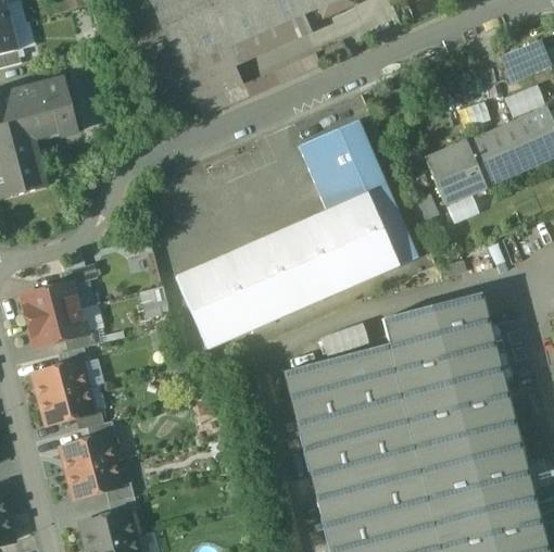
[(162,26),(151,0),(126,0),(141,35),(141,36),(162,26)]
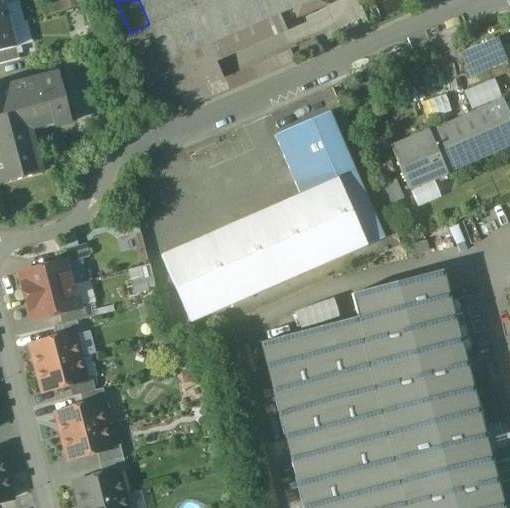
[(139,0),(149,24),(166,62),(166,61),(203,45),(269,17),(262,0),(139,0)]
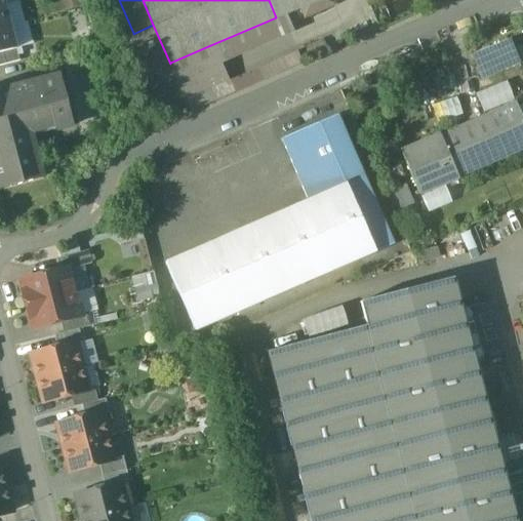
[(269,0),(276,17),(302,6),(306,15),(335,2),(334,0),(269,0)]
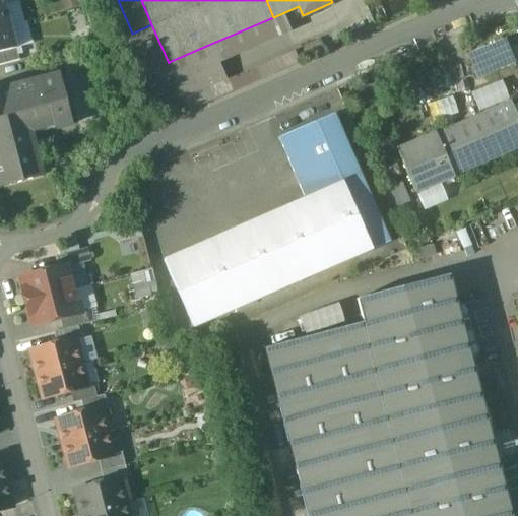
[(6,2),(0,3),(0,25),(12,23),(6,2)]
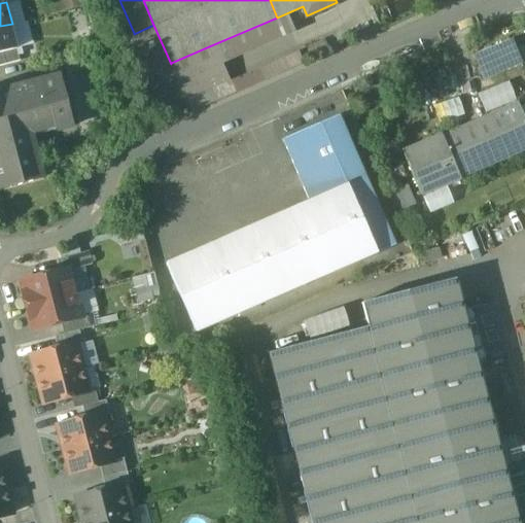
[(12,24),(0,26),(0,50),(18,46),(12,24)]
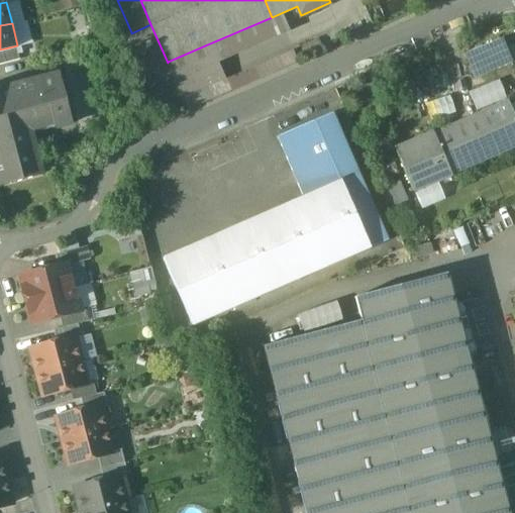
[(168,63),(150,24),(131,33),(131,32),(125,34),(145,79),(171,69),(168,62),(168,63)]
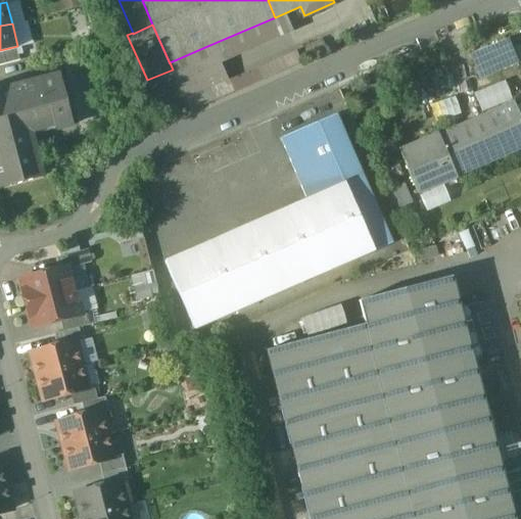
[(509,35),(469,50),(479,75),(518,59),(509,35)]
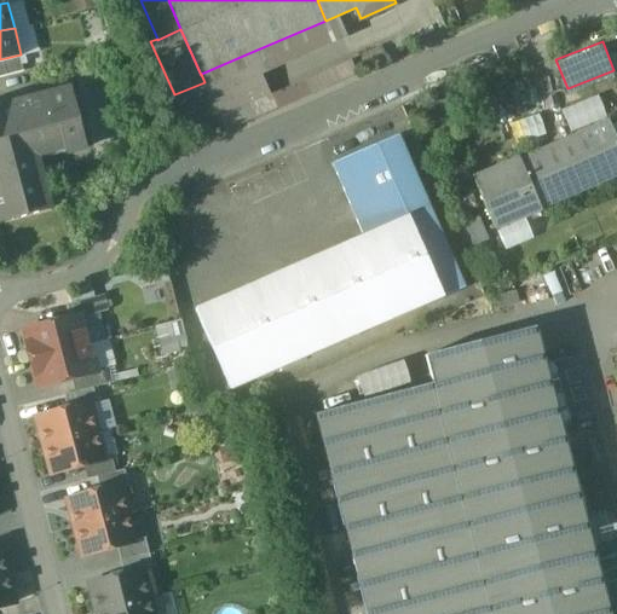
[(382,45),(364,52),(368,61),(385,53),(382,45)]
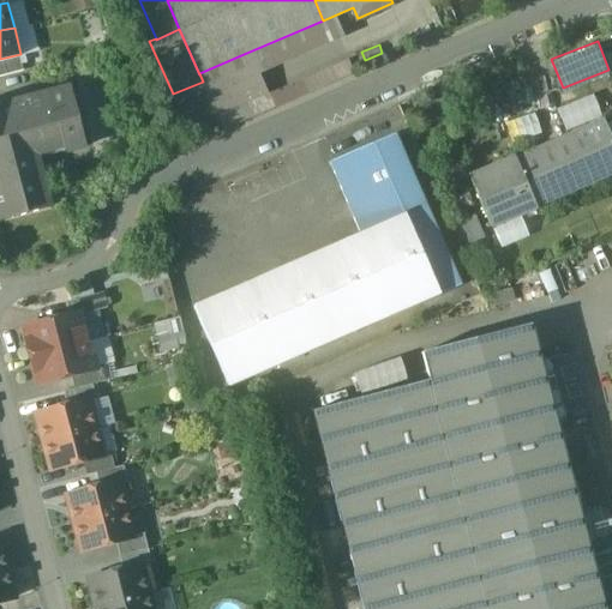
[(21,54),(0,59),(0,73),(24,67),(21,54)]
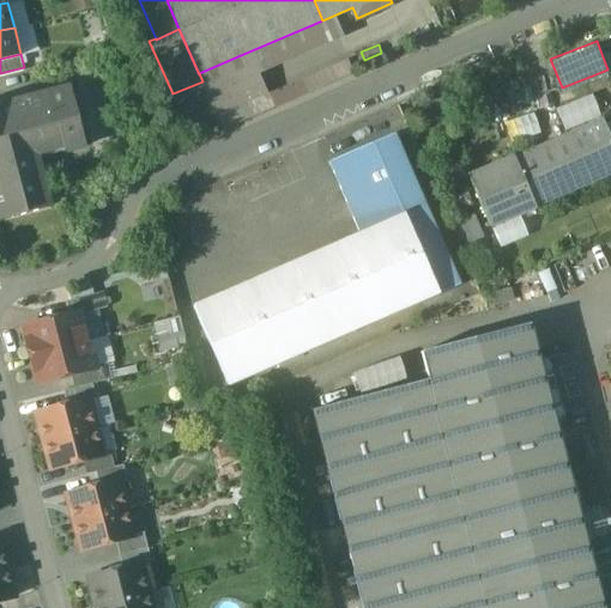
[(261,96),(243,54),(199,73),(203,81),(217,115),(261,96)]
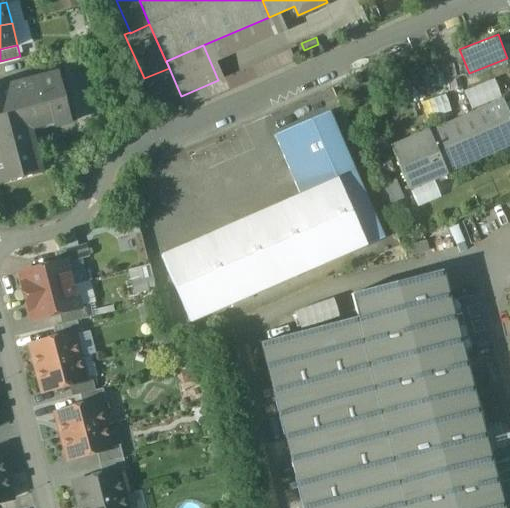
[(0,182),(42,171),(32,130),(56,123),(56,124),(73,120),(60,71),(0,86),(0,182)]
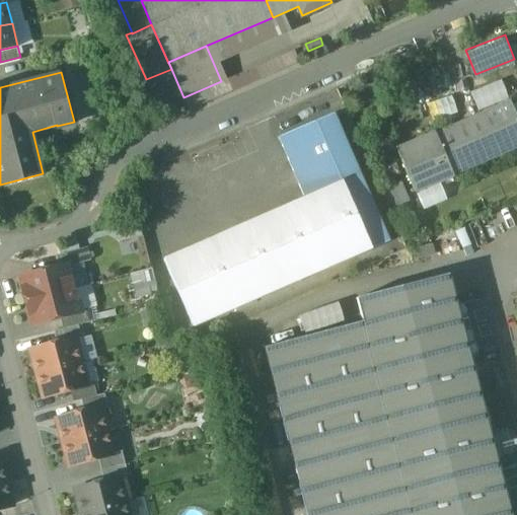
[(503,76),(471,86),(477,105),(509,96),(503,76)]
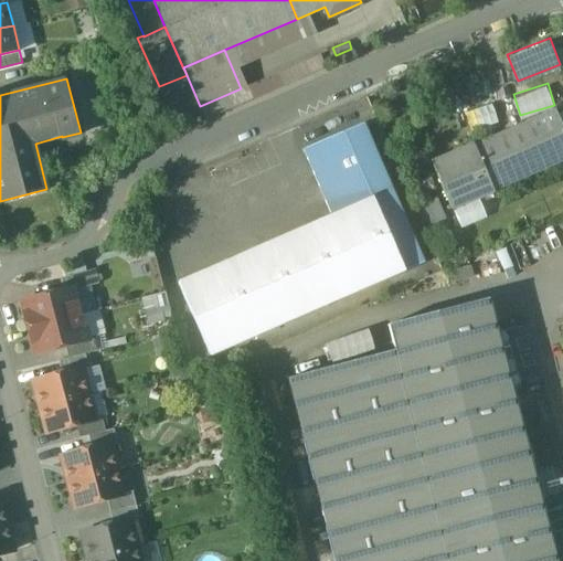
[(562,123),(555,107),(475,143),(495,188),(562,157),(562,123)]
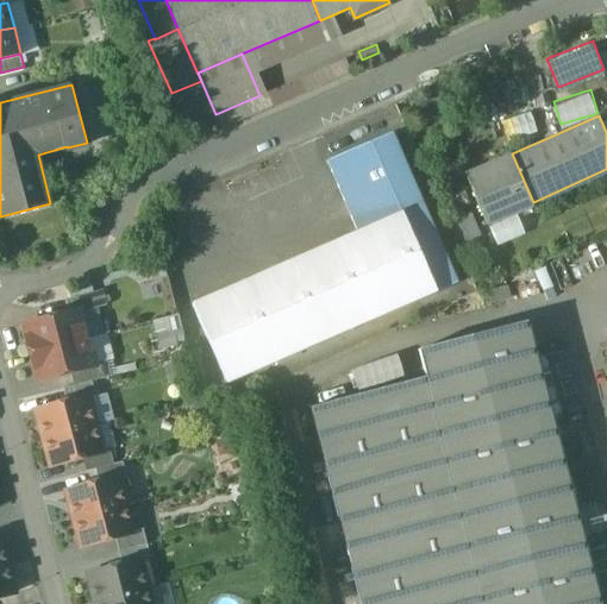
[(393,131),(329,158),(360,230),(194,302),(229,381),(458,281),(393,131)]
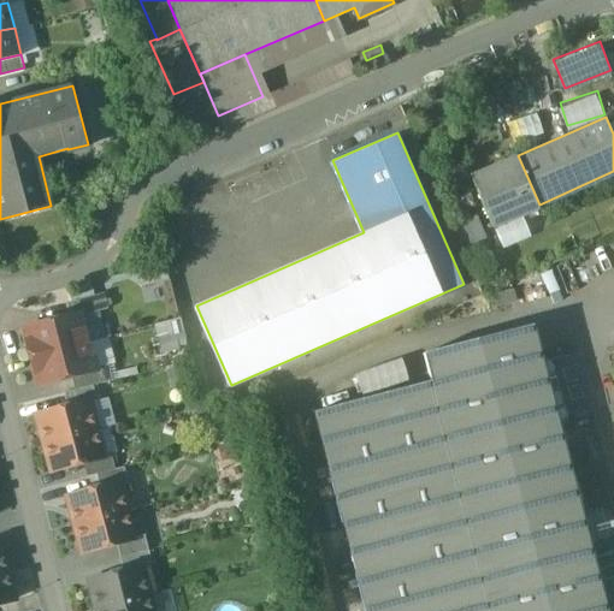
[(518,154),(473,175),(495,224),(539,205),(518,155),(518,154)]
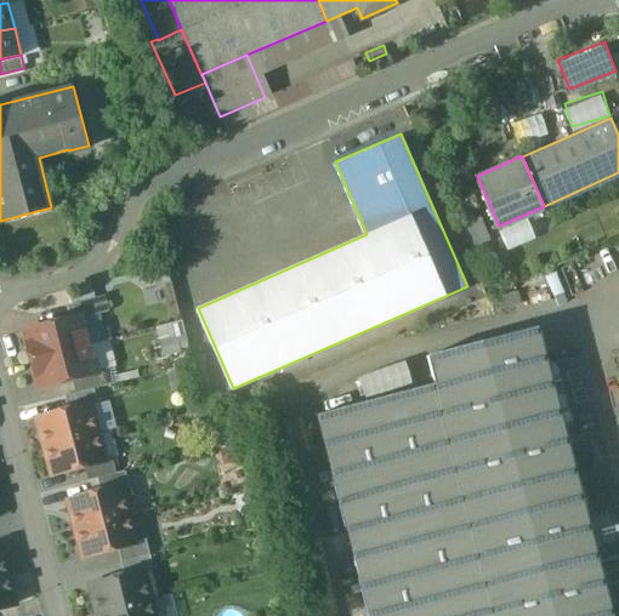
[(106,294),(68,303),(72,317),(81,314),(83,315),(111,309),(106,294)]
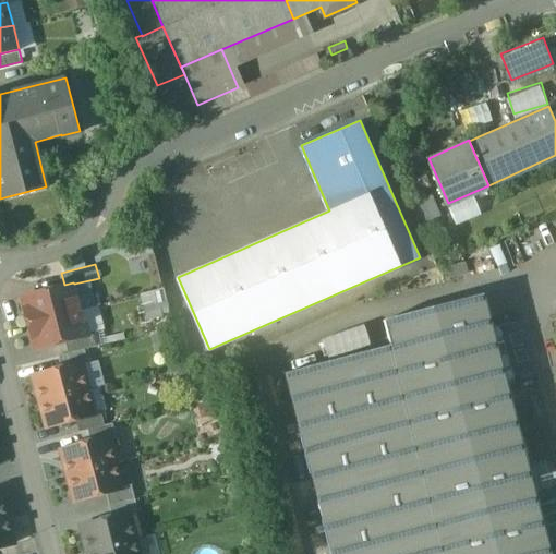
[(64,285),(23,296),(29,321),(80,308),(74,284),(73,282),(64,285)]
